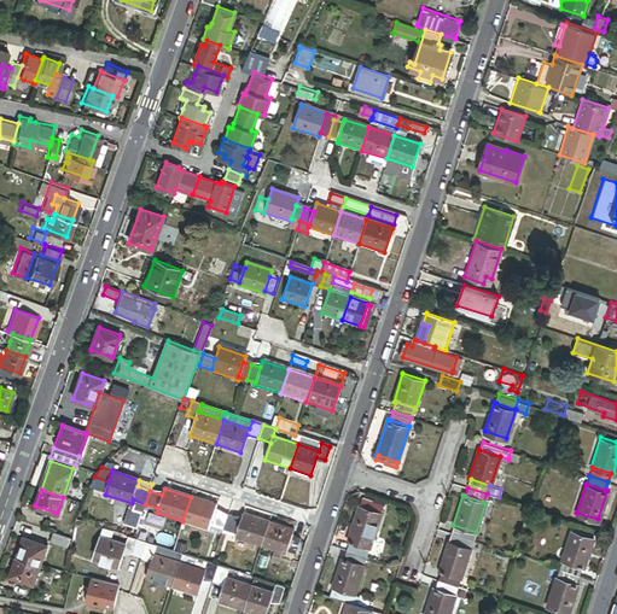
[(216,506),(191,497),(182,521),(209,530),(210,526),(223,530),(227,516),(215,512),(216,506)]
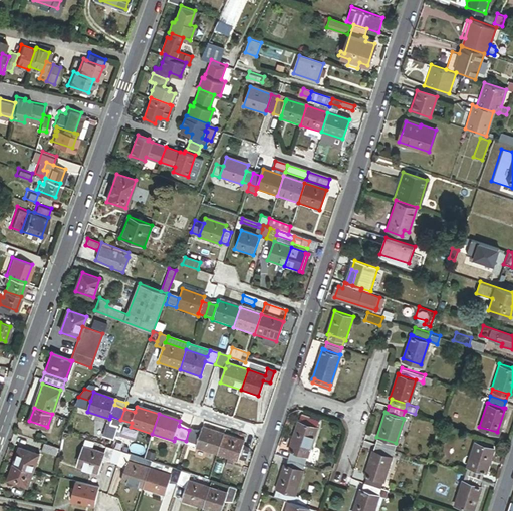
[(119,423),(112,420),(110,425),(107,424),(103,438),(112,441),(119,423)]
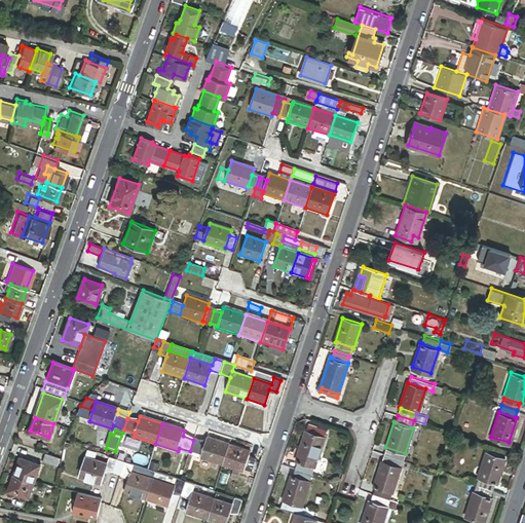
[(296,459),(298,459),(314,464),(315,465),(325,436),(305,431),(296,459)]
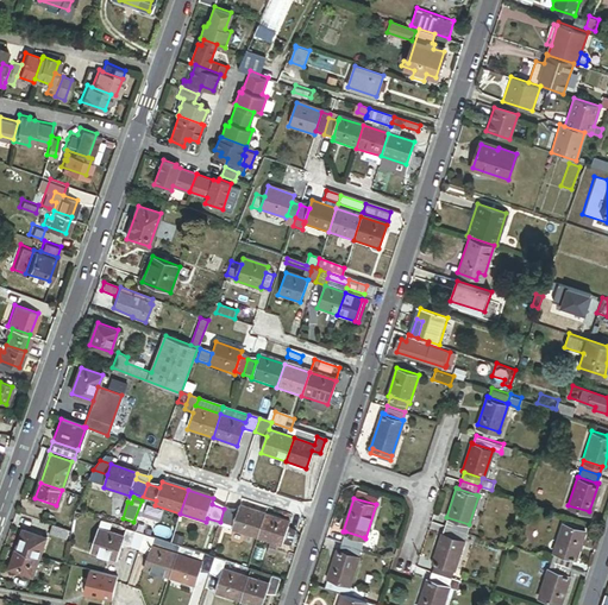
[(256,539),(264,515),(238,506),(237,512),(224,509),(220,522),(232,527),(231,530),(256,539)]
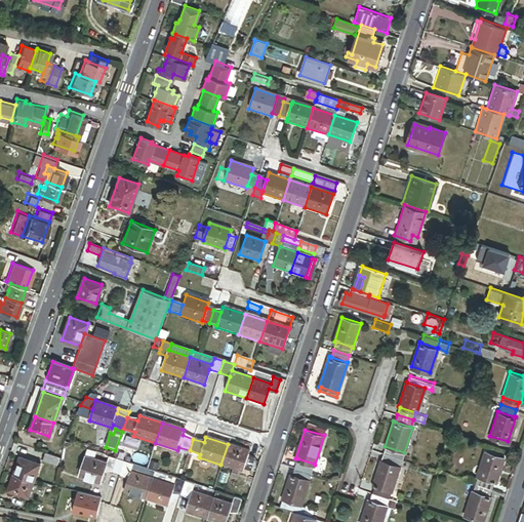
[(248,451),(228,444),(220,465),(242,472),(243,469),(250,472),(254,459),(247,457),(248,451)]
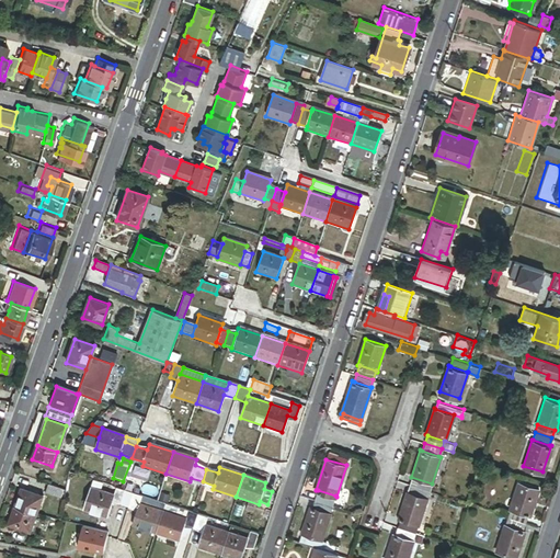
[(432,484),(411,477),(409,485),(430,491),(432,484)]
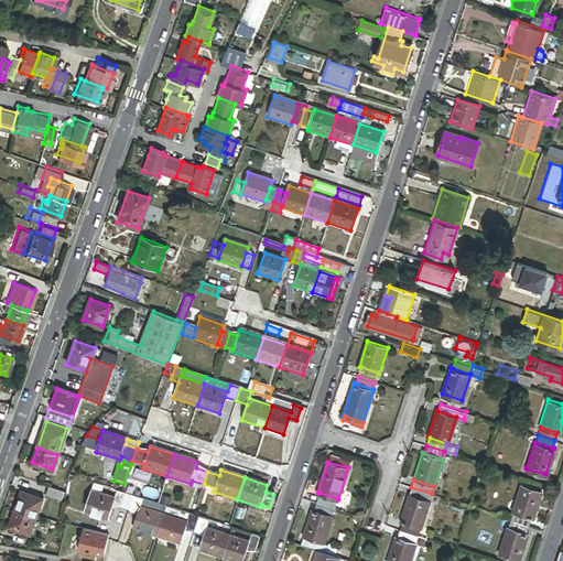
[(101,485),(91,482),(89,489),(99,493),(101,485)]
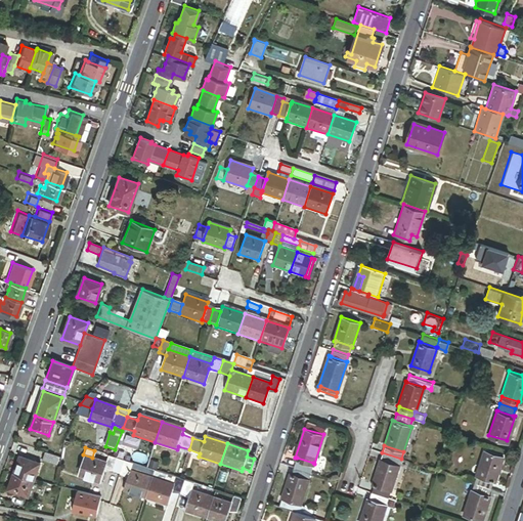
[(58,462),(61,452),(48,448),(45,457),(58,462)]
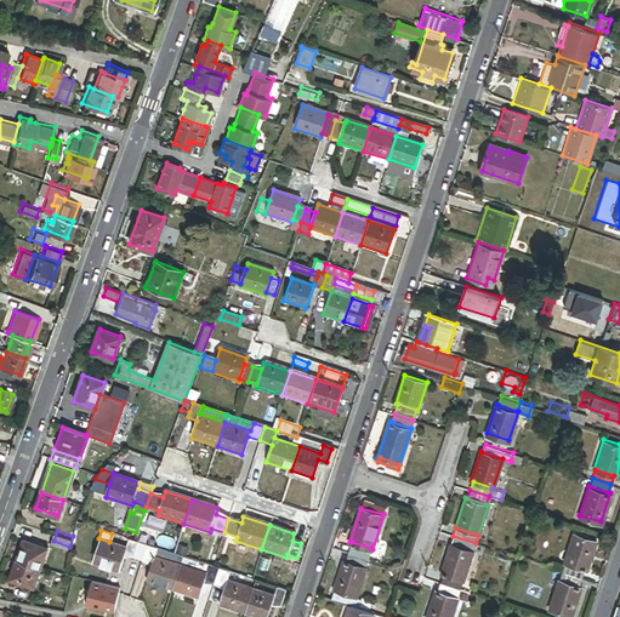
[(564,561),(566,561),(584,567),(586,569),(596,540),(573,532),(564,561)]
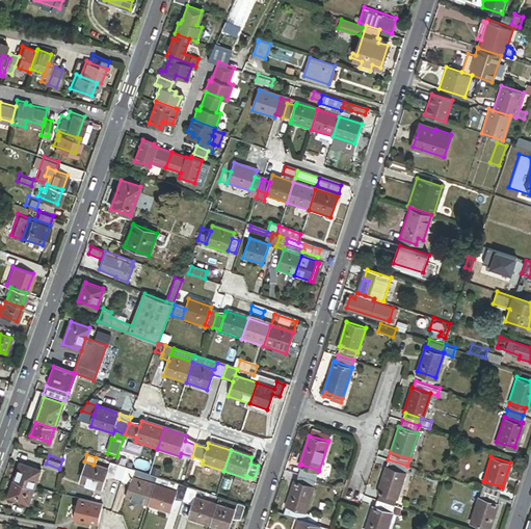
[(407,466),(388,459),(386,466),(405,472),(407,466)]
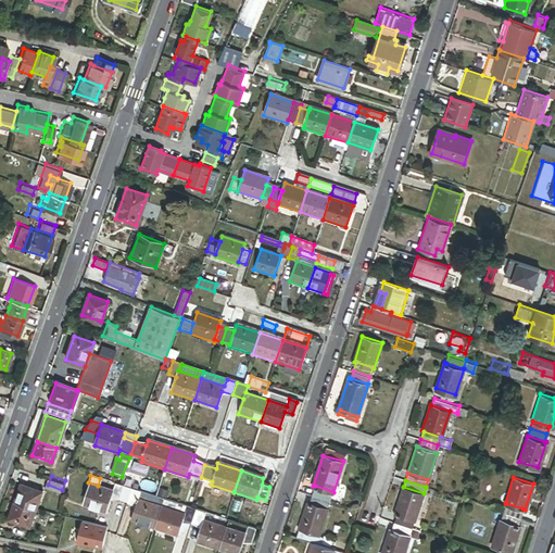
[(122,486),(118,485),(114,484),(111,490),(98,486),(88,482),(80,503),(104,511),(110,495),(117,499),(122,486)]
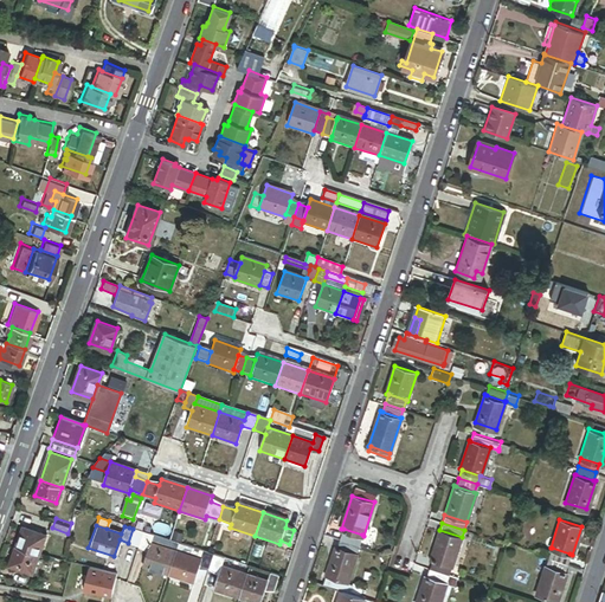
[(17,547),(37,554),(44,536),(23,529),(17,547)]
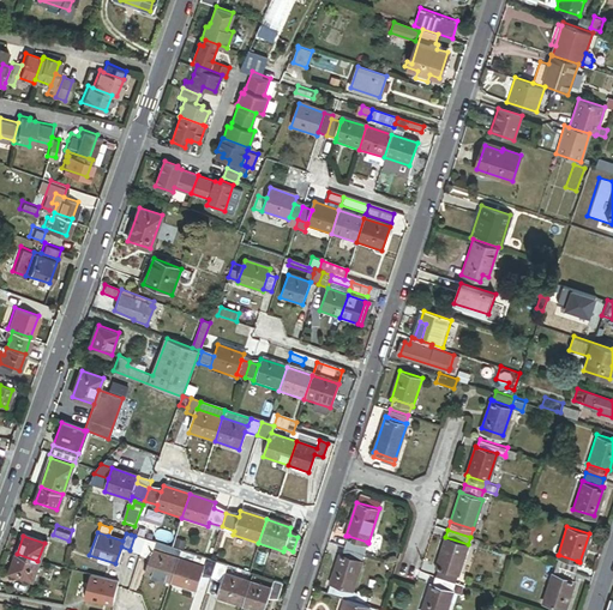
[(144,539),(134,536),(130,550),(139,553),(144,539)]
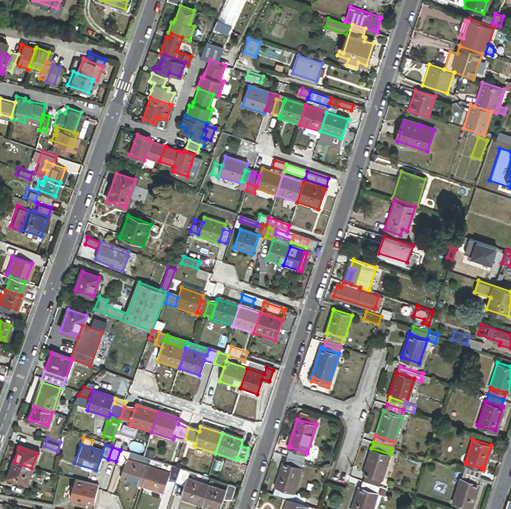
[(288,455),(304,460),(306,452),(290,447),(288,455)]
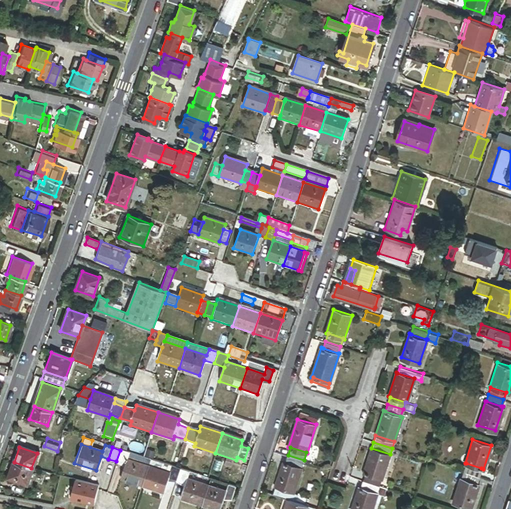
[(363,471),(365,472),(380,477),(382,477),(390,454),(371,448),(363,471)]
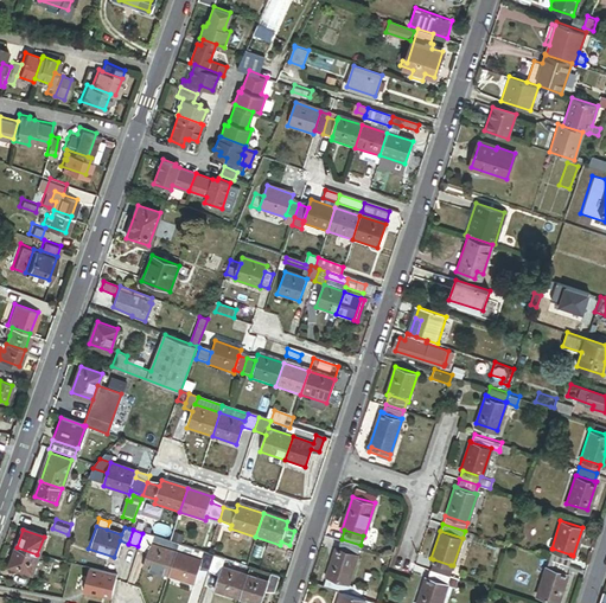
[(151,545),(153,537),(142,533),(138,546),(148,550),(142,568),(167,576),(176,553),(151,545)]
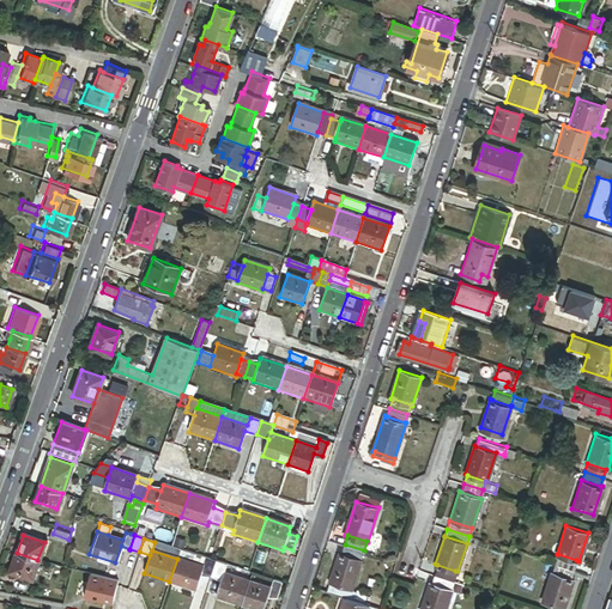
[(361,558),(364,550),(345,544),(343,552),(361,558)]
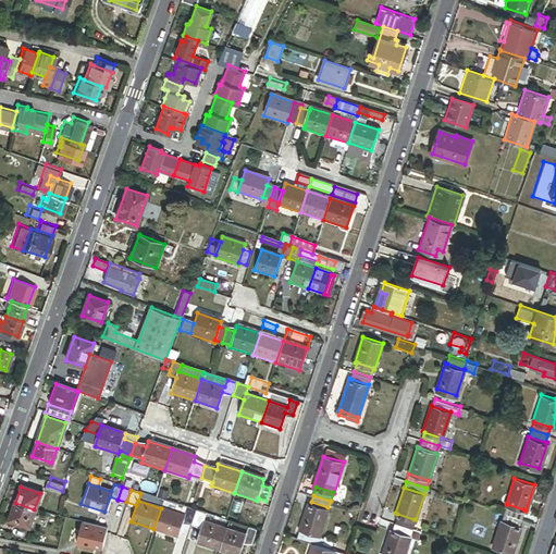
[(328,507),(311,502),(309,502),(300,529),(320,536),(329,508),(328,507)]
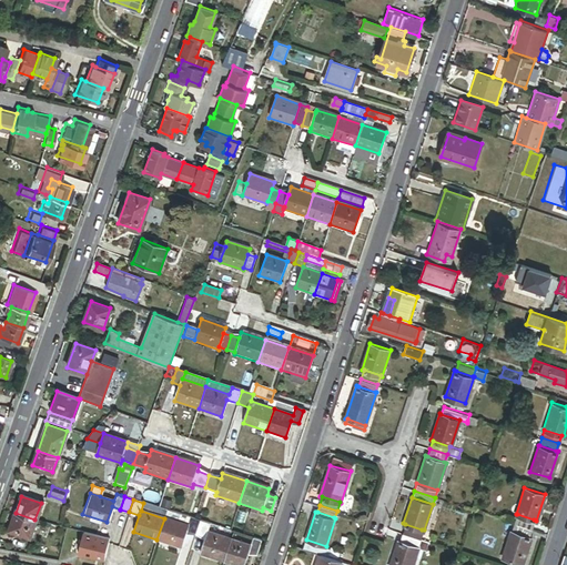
[(29,538),(34,520),(16,513),(9,532),(29,538)]
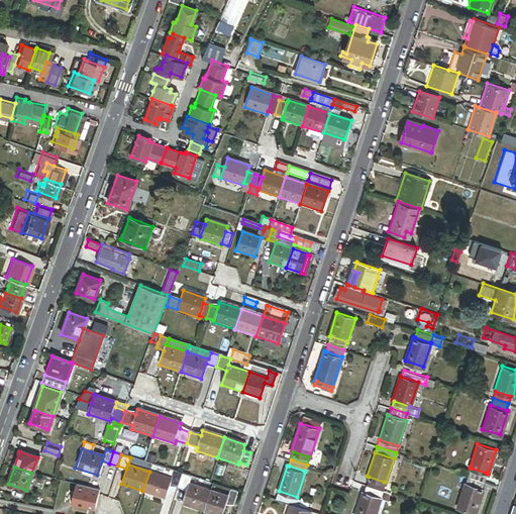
[(471,468),(469,476),(483,481),(486,473),(471,468)]
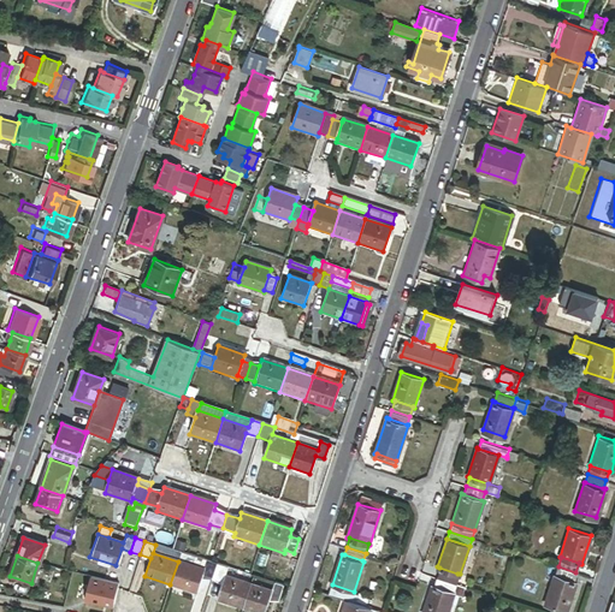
[(202,570),(178,562),(170,584),(195,593),(201,575),(212,578),(217,565),(206,560),(202,570)]
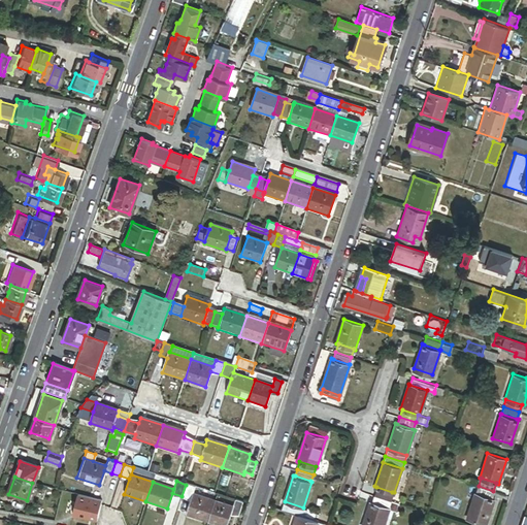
[(193,487),(186,485),(182,496),(189,499),(185,514),(206,521),(213,501),(191,494),(193,487)]
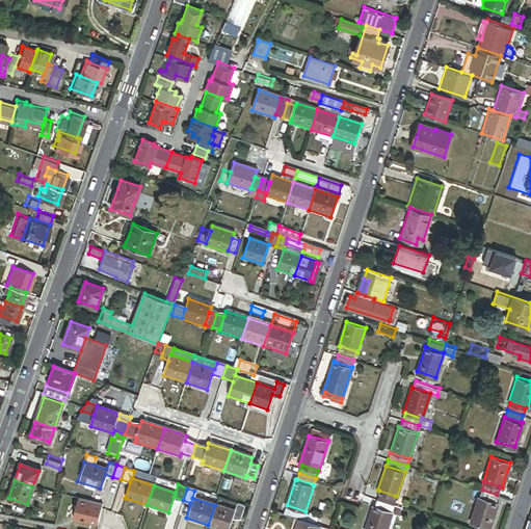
[(497,495),(482,490),(479,496),(495,501),(497,495)]
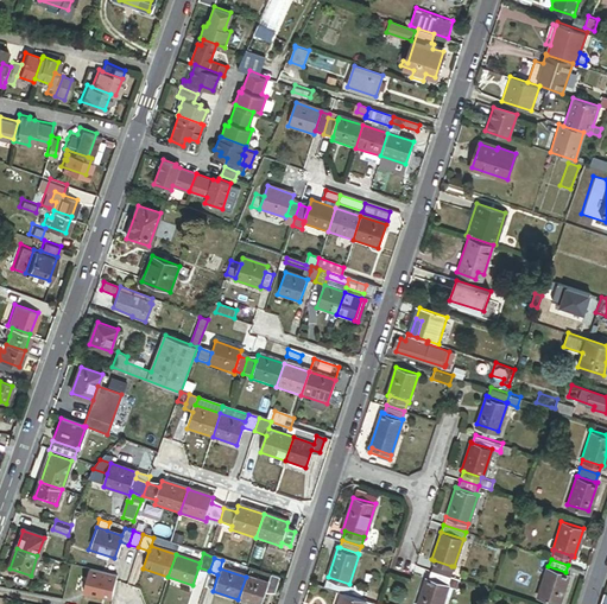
[(434,560),(431,570),(449,576),(451,566),(434,560)]
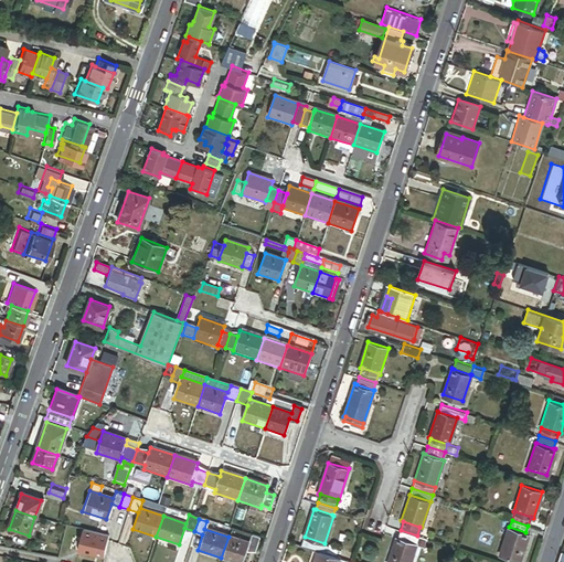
[(525,532),(509,527),(508,527),(500,553),(520,559),(528,533),(525,532)]
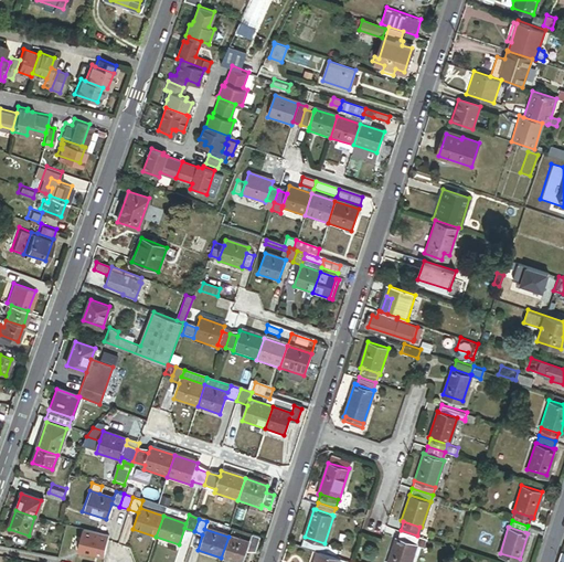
[(417,536),(401,530),(397,537),(415,542),(417,536)]
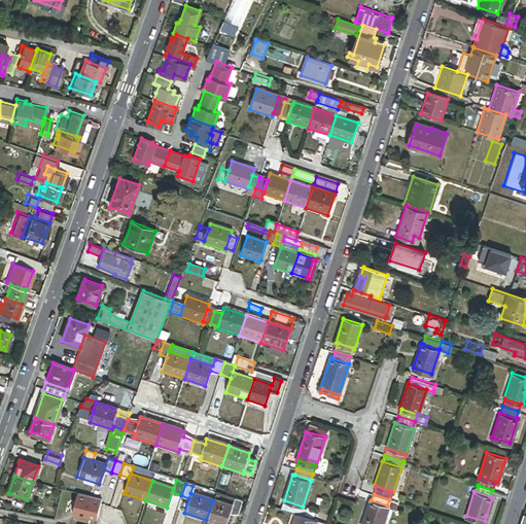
[(101,498),(92,496),(90,507),(99,509),(101,498)]
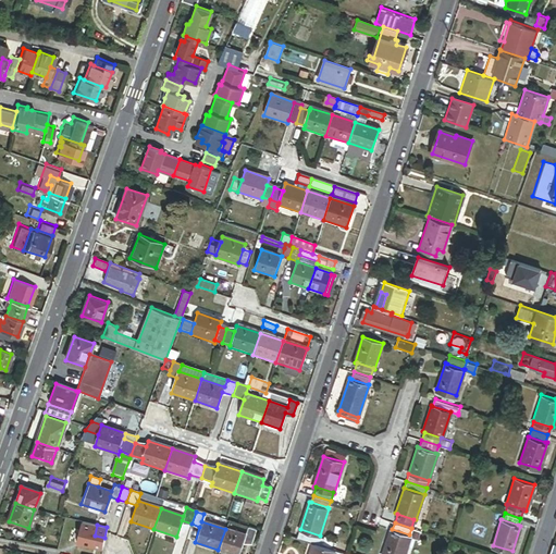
[(244,536),(225,529),(218,550),(230,553),(237,553),(243,541),(249,543),(254,530),(247,528),(244,536)]
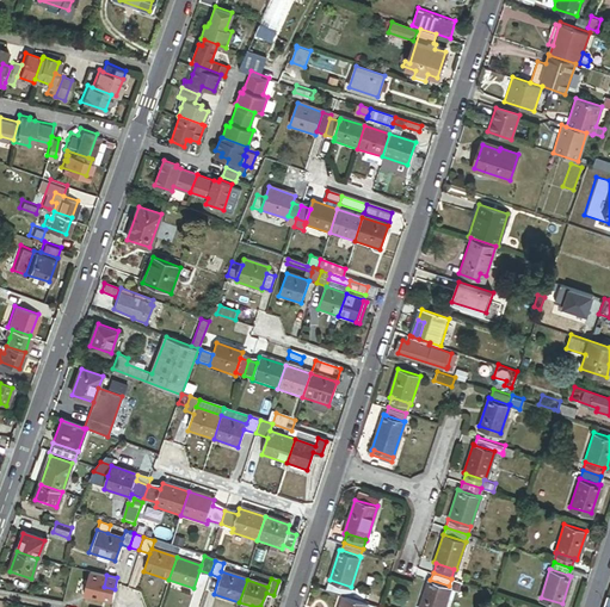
[(351,587),(330,580),(327,588),(345,594),(349,595),(351,587)]
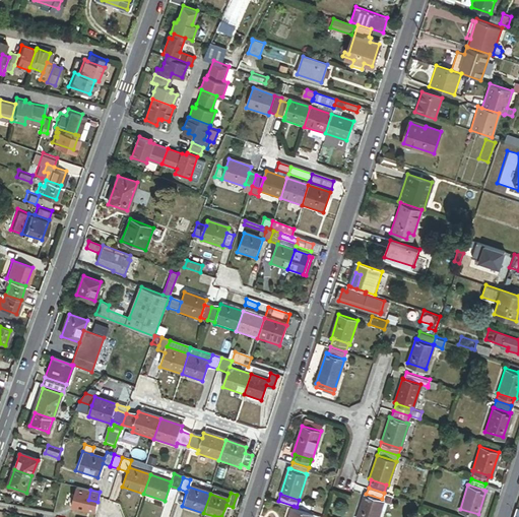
[(382,499),(366,494),(365,494),(355,516),(376,516),(383,500),(382,499)]
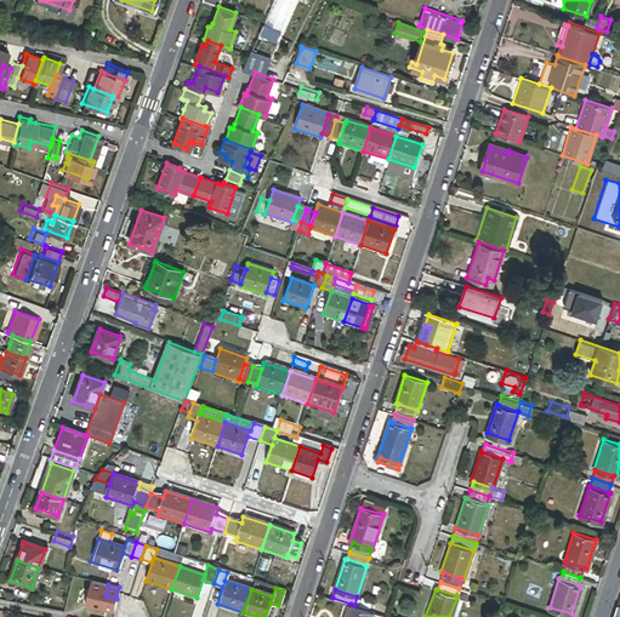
[(390,605),(374,600),(371,610),(374,611),(386,615),(390,605)]
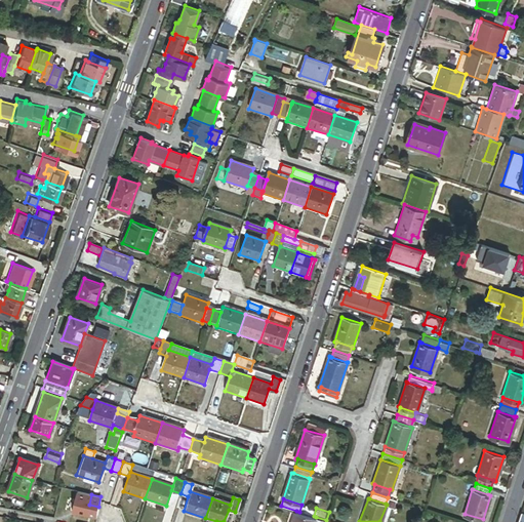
[(314,521),(316,517),(314,516),(305,513),(299,512),(296,511),(292,521),(314,521)]
